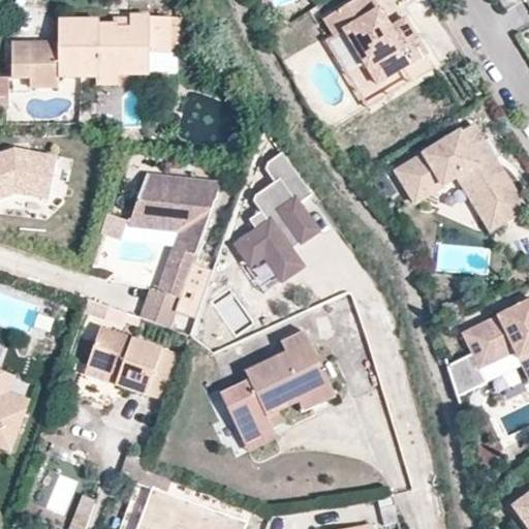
[(380,11),(373,0),(358,0),(324,21),(336,38),(346,33),(377,85),(427,55),(406,19),(391,28),(383,32),(373,16),(380,11)]
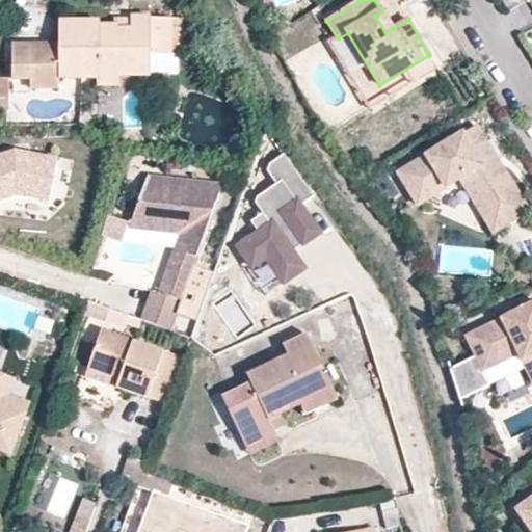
[(393,28),(382,11),(375,16),(386,32),(393,28)]
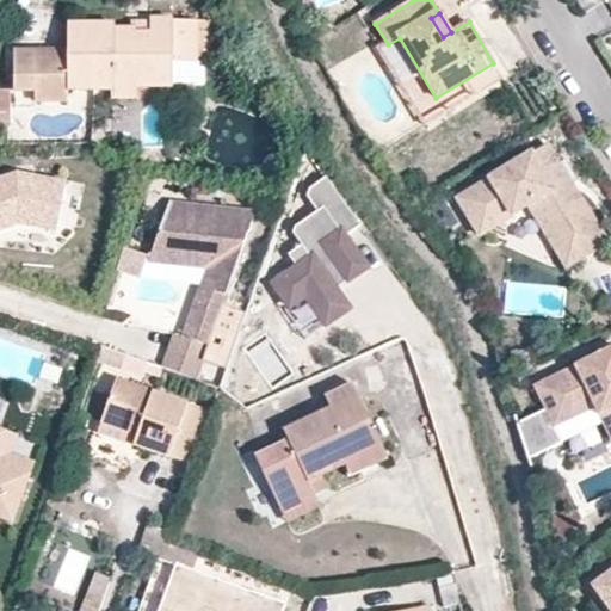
[(136,28),(115,26),(115,24),(69,24),(69,49),(69,57),(37,57),(37,49),(16,49),(14,88),(36,88),(36,99),(69,99),(69,88),(112,88),(112,85),(137,85),(173,86),(173,62),(198,62),(198,20),(152,20),(152,34),(136,34),(136,28)]
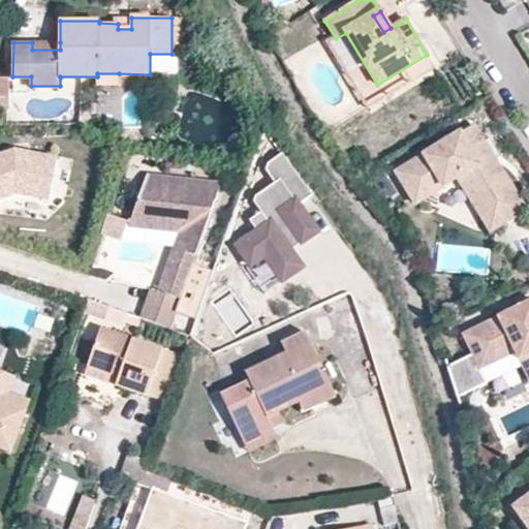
[(119,73),(97,73),(97,76),(97,85),(119,85),(119,73)]
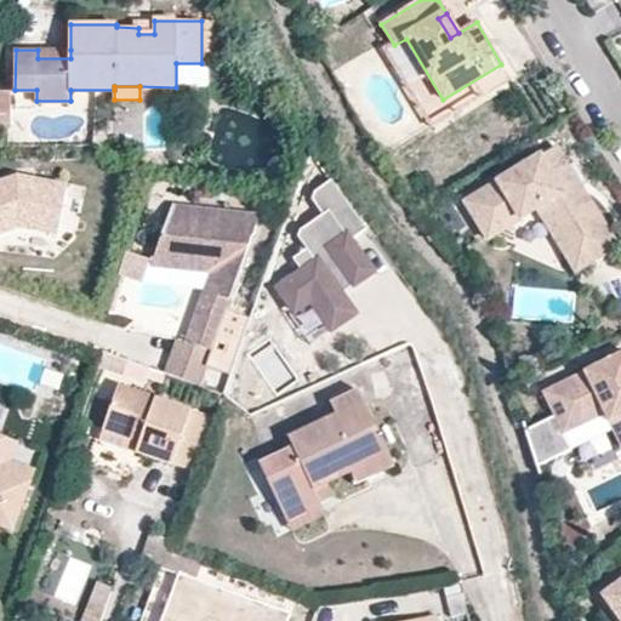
[(553,176),(541,158),(467,203),(467,204),(490,241),(506,231),(500,220),(514,211),(522,221),(539,211),(559,244),(574,234),(592,265),(619,249),(579,183),(563,193),(553,176)]
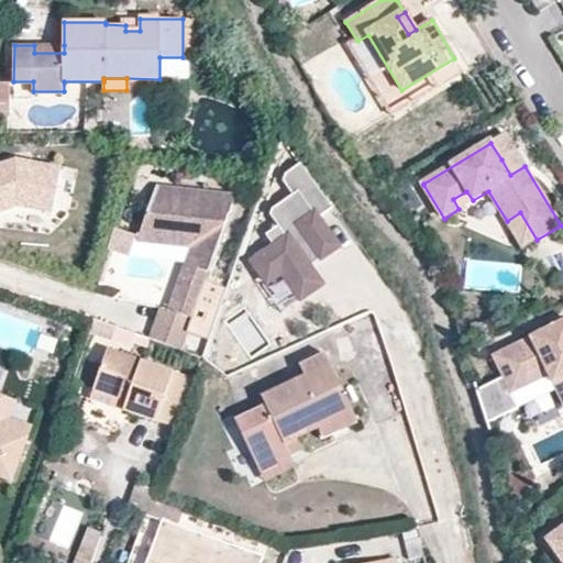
[(515,151),(501,159),(510,175),(525,166),(515,151)]
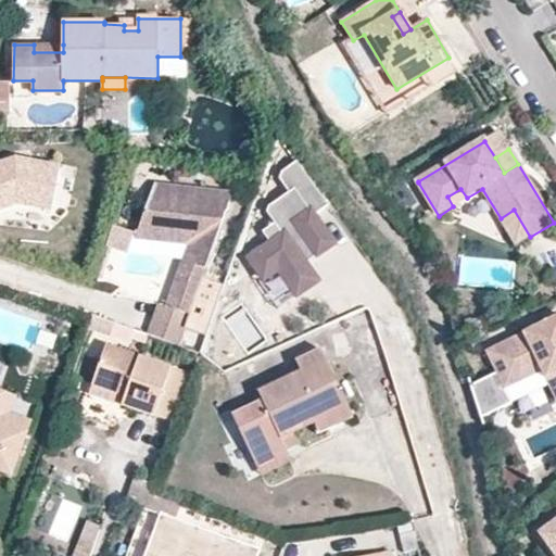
[(39,161),(17,162),(17,156),(0,161),(0,209),(20,202),(52,210),(62,166),(39,161)]
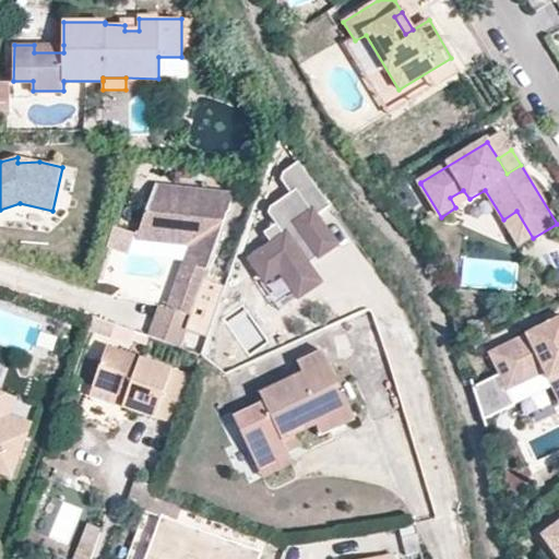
[(335,246),(314,217),(329,206),(298,162),(283,173),(280,180),(289,194),(270,209),(268,214),(275,226),(263,235),(272,247),(251,261),(265,282),(280,271),(299,297),(319,283),(307,265),(298,254),(310,246),(319,257),(335,246)]
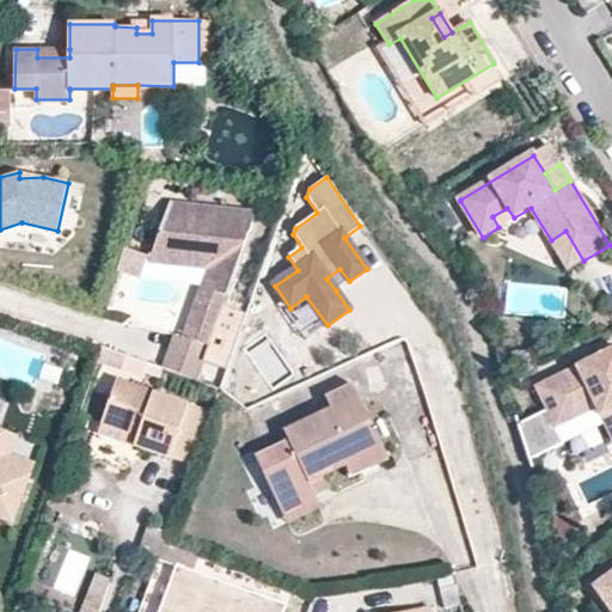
[(206,265),(193,311),(218,318),(251,213),(167,199),(148,256),(206,265)]
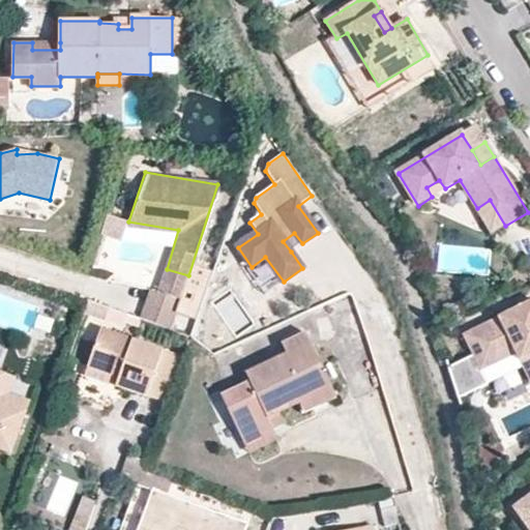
[(445,188),(439,180),(427,187),(432,197),(445,188)]
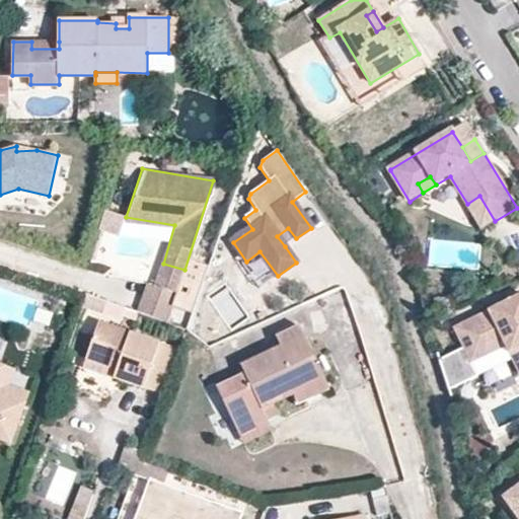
[(495,221),(479,196),(467,204),(483,229),(495,221)]
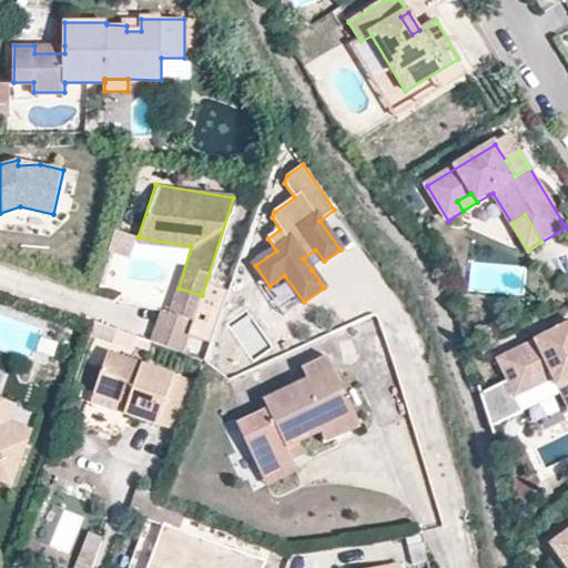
[(312,270),(324,261),(315,250),(303,259),(312,270)]
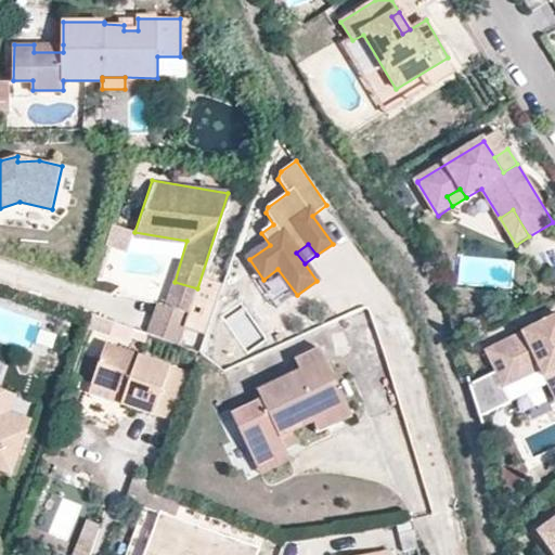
[(191,312),(197,288),(175,282),(167,305),(191,312)]
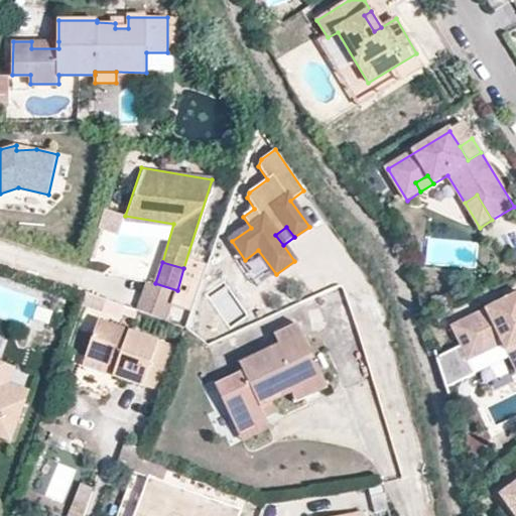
[(177,290),(155,283),(146,280),(132,308),(167,320),(177,290)]
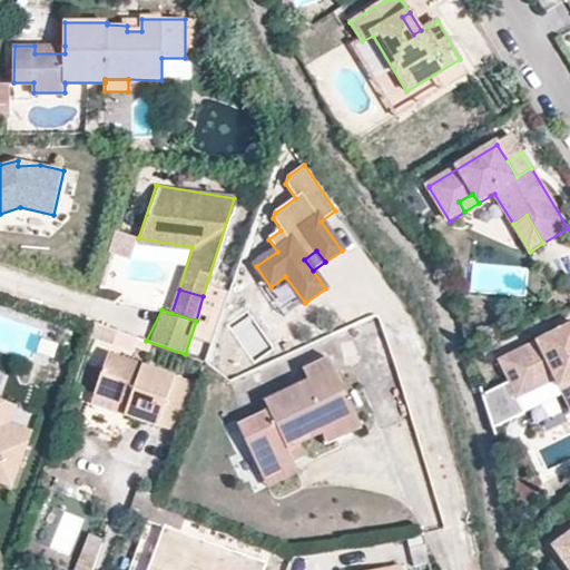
[(569,326),(500,361),(513,391),(484,404),(493,432),(527,416),(518,399),(556,381),(569,411),(569,326)]
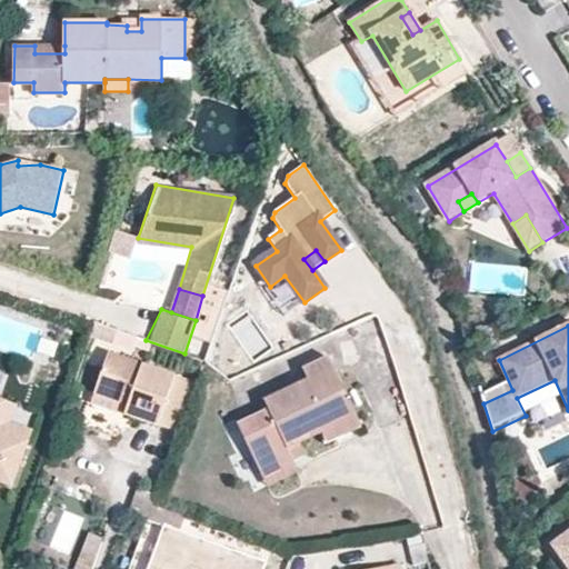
[(178,431),(197,381),(110,351),(96,392),(130,403),(127,413),(178,431)]
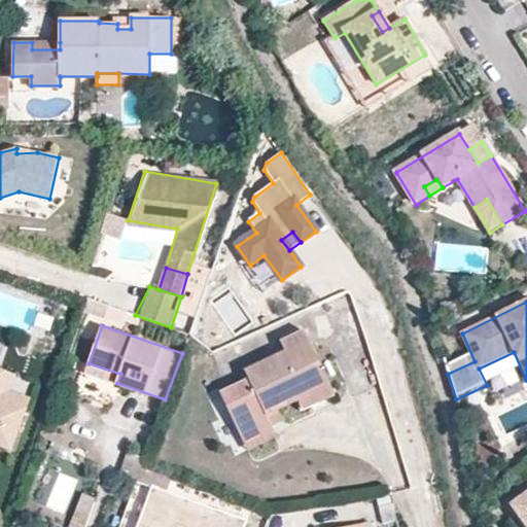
[(238,429),(267,416),(268,416),(300,400),(304,411),(335,395),(305,329),(281,341),(285,349),(244,369),(249,378),(220,391),(238,429)]
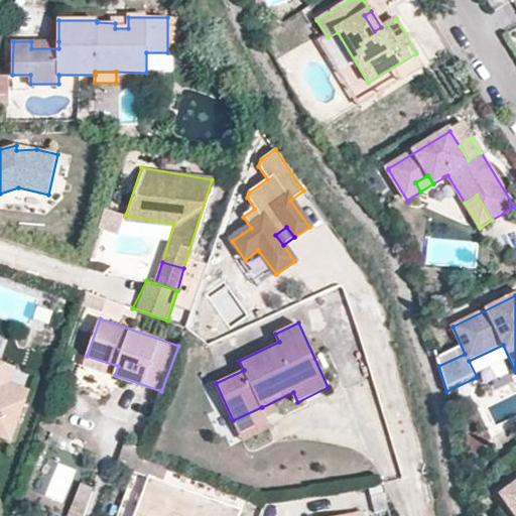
[(84,364),(115,375),(118,366),(87,356),(84,364)]
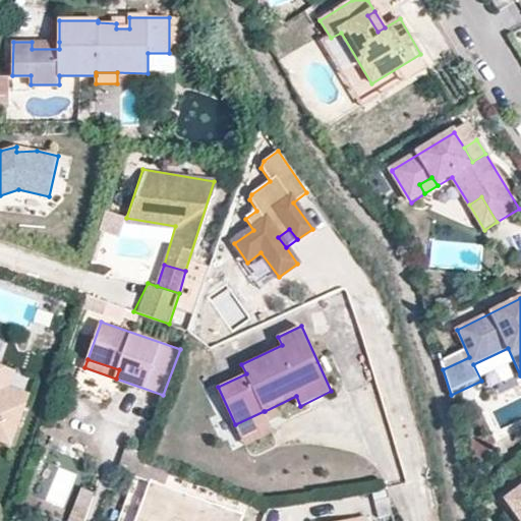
[(0,441),(12,445),(31,394),(11,385),(17,369),(0,363),(0,441)]
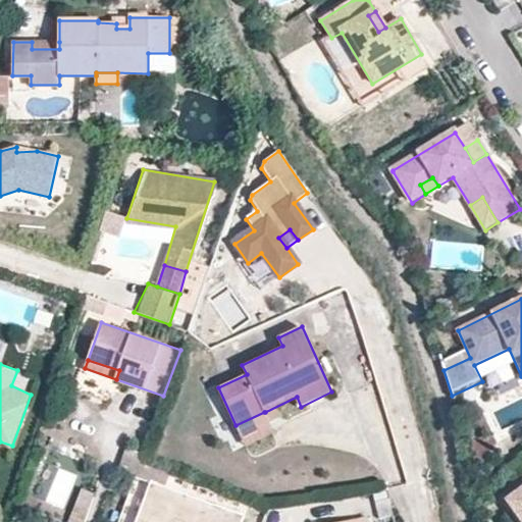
[(264,412),(236,425),(245,446),(273,431),(264,412)]
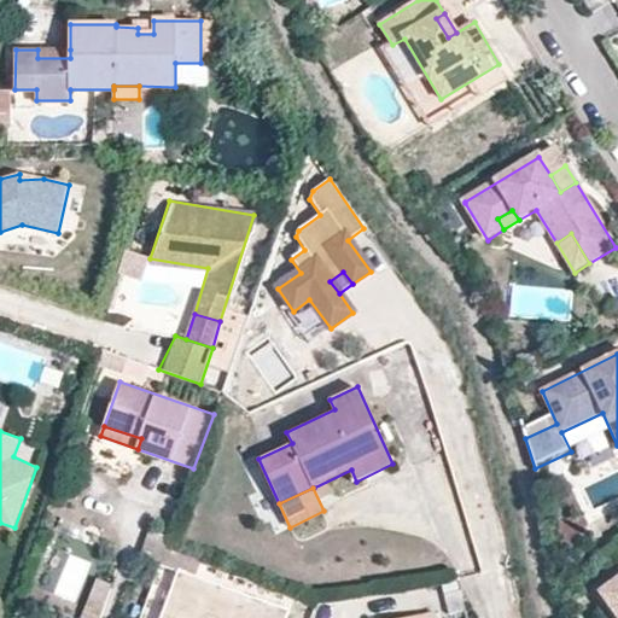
[(617,564),(614,560),(586,582),(596,596),(600,593),(617,617),(617,564)]
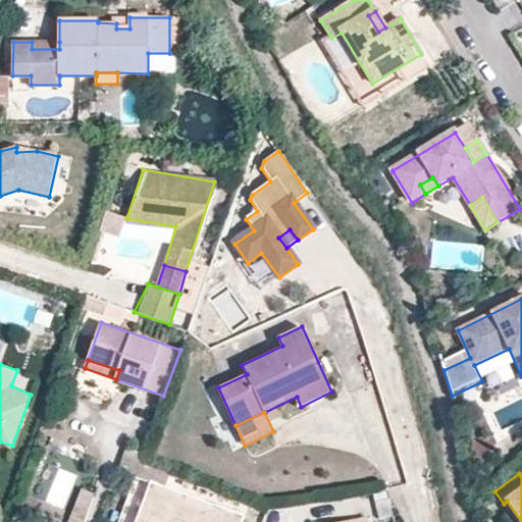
[(223,521),(228,508),(152,480),(139,517),(154,521),(223,521)]
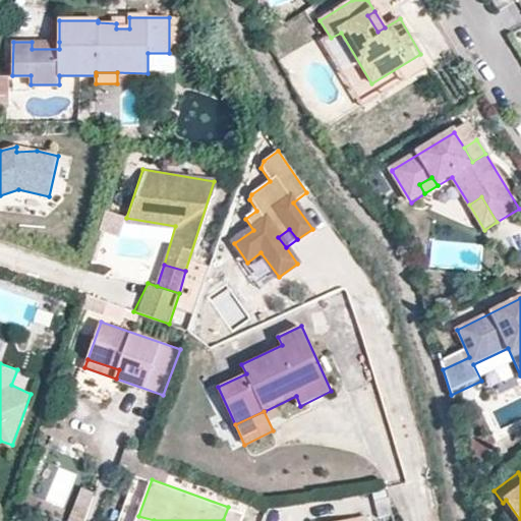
[(82,485),(69,518),(76,520),(84,520),(97,491),(82,485)]
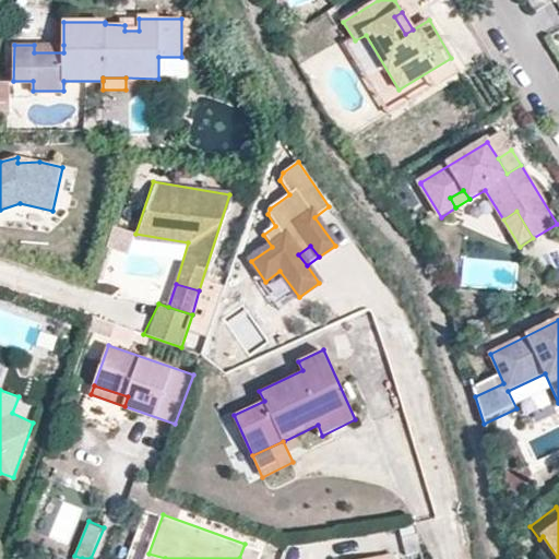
[(245,544),(239,558),(260,558),(263,550),(245,544)]
